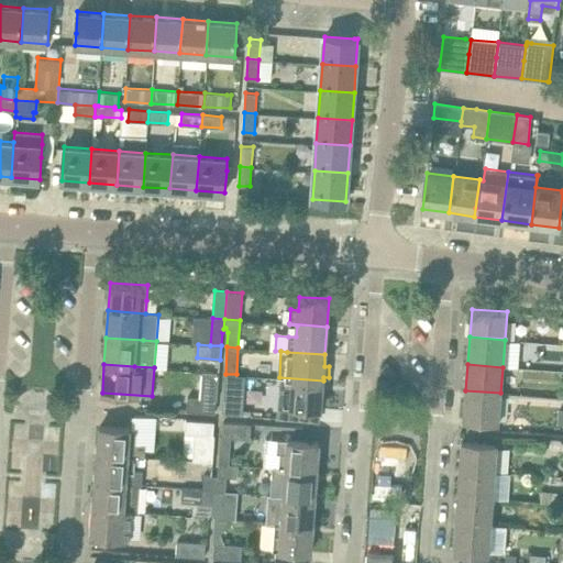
[(225,374),(223,400),(224,400),(223,414),(243,415),(245,375),(236,374),(225,374)]
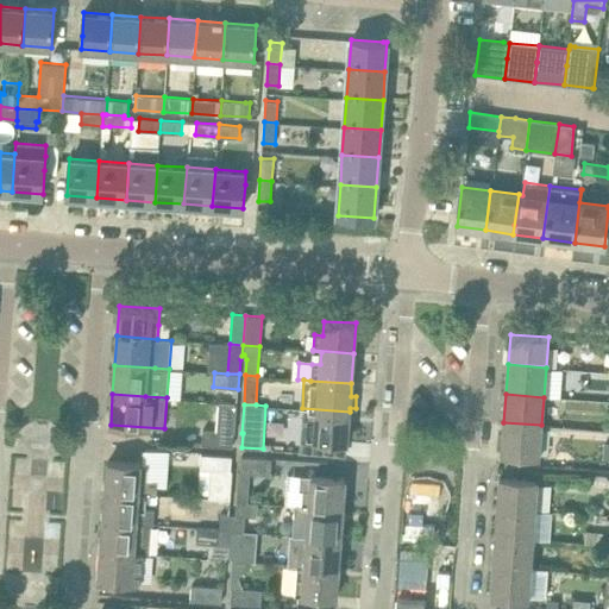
[(300,439),(299,452),(344,456),(345,441),(347,443),(350,412),(302,408),(301,421),(311,422),(309,440),(300,439)]
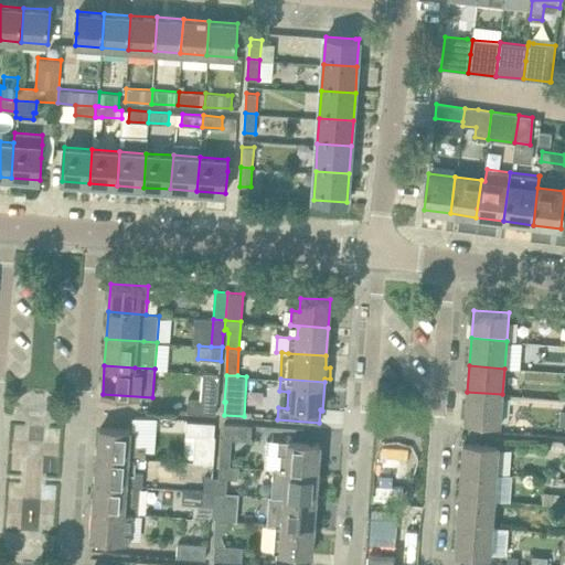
[(467,392),(465,420),(487,422),(500,423),(502,394),(467,392)]
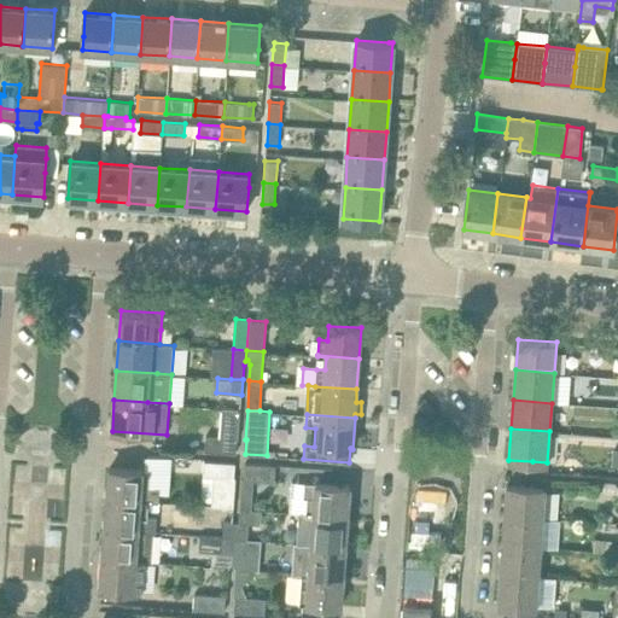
[(207,435),(205,452),(235,453),(237,437),(207,435)]
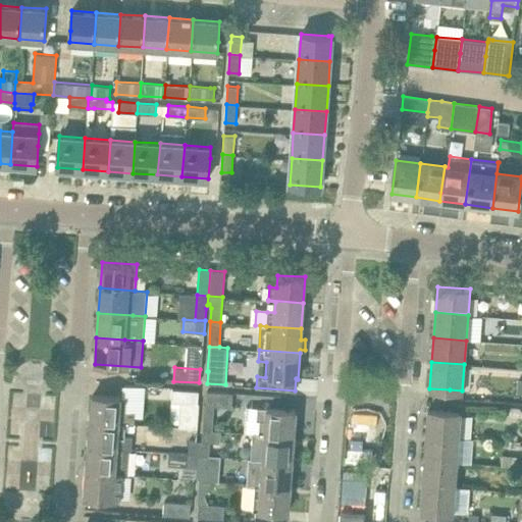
[(199,392),(172,389),(171,402),(180,403),(179,427),(197,428),(199,403),(198,403),(199,392)]
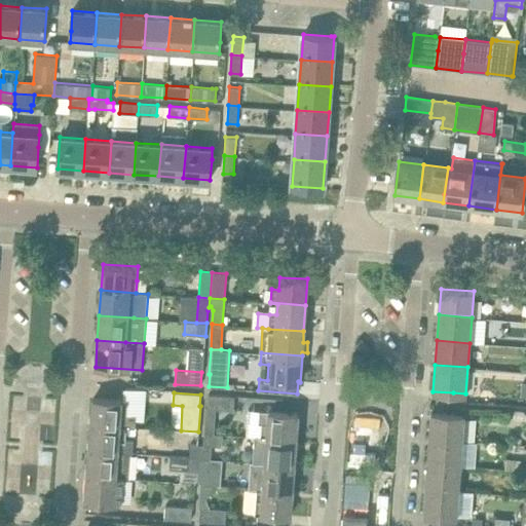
[(207,407),(203,437),(214,438),(214,434),(214,431),(215,425),(216,408),(234,409),(235,397),(209,395),(208,407),(207,407)]
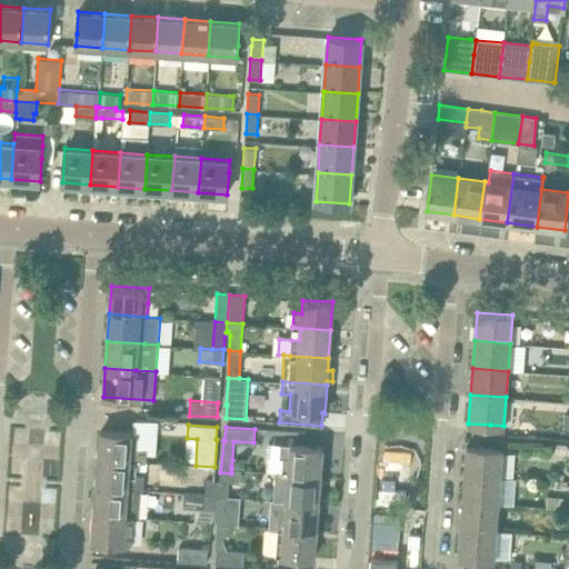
[(100,431),(98,463),(135,466),(137,467),(137,461),(146,462),(147,449),(138,448),(139,433),(136,433),(122,432),(100,431)]
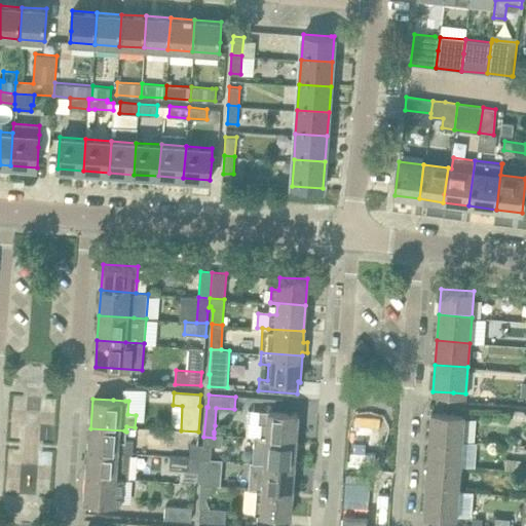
[(247,410),(245,440),(254,440),(258,441),(259,441),(295,444),(297,413),(247,410)]
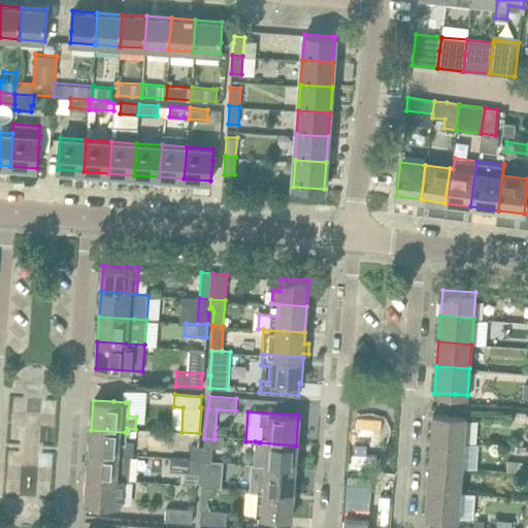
[(433,414),(431,440),(465,442),(467,416),(454,416),(433,414)]
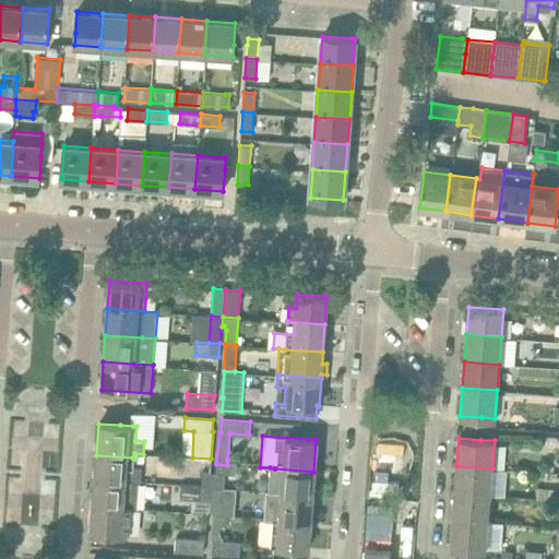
[(134,459),(96,455),(94,483),(139,486),(142,467),(133,467),(134,459)]
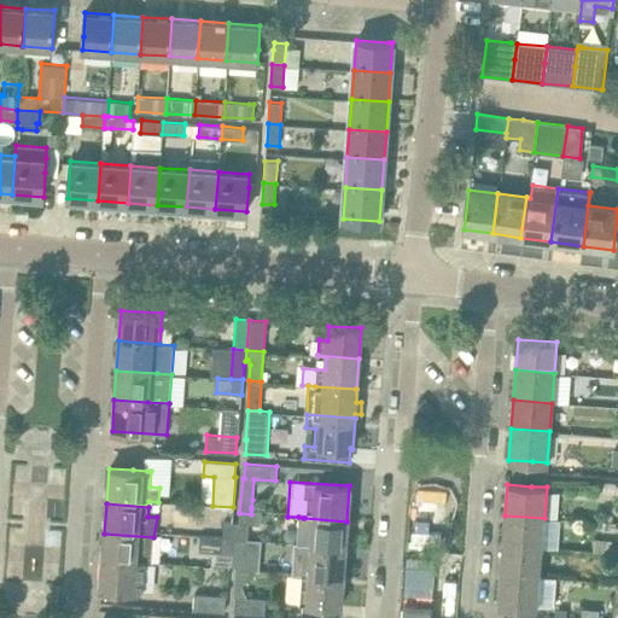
[(233,523),(232,542),(246,543),(249,523),(260,524),(261,511),(251,509),(251,514),(239,513),(239,523),(233,523)]
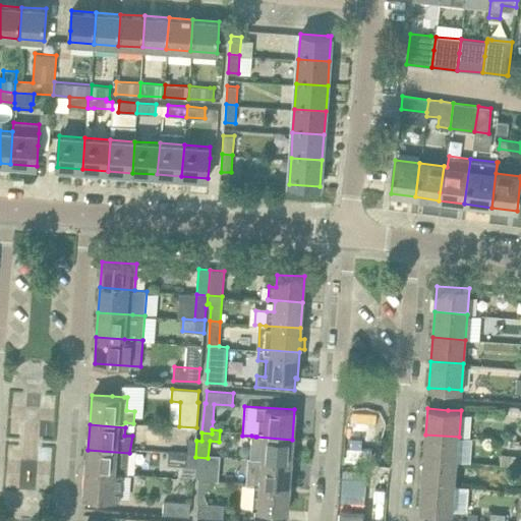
[(459,437),(425,435),(423,459),(457,462),(459,437)]
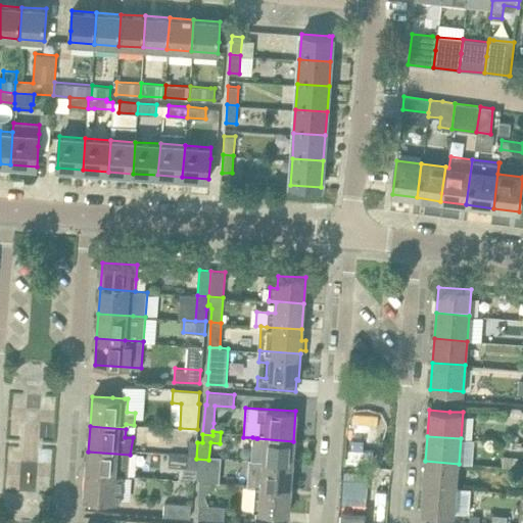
[(252,437),(250,463),(255,463),(291,466),(293,441),(257,438),(256,438),(252,437)]
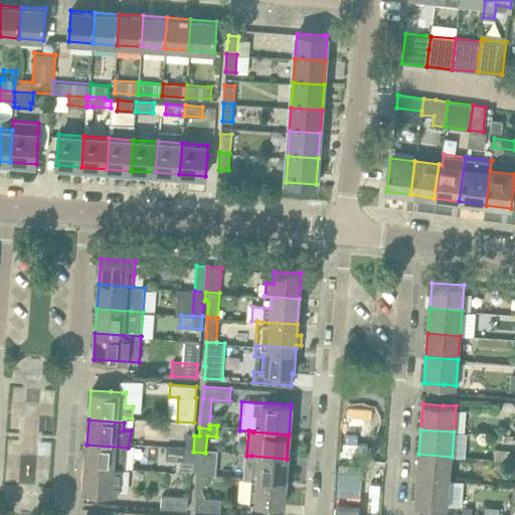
[(186,435),(185,452),(193,452),(194,436),(194,435),(186,435)]
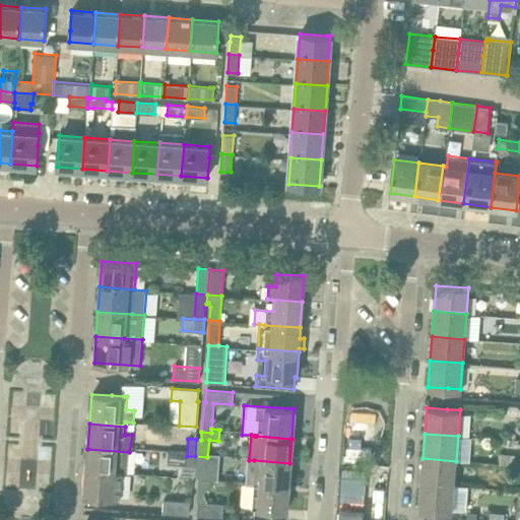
[(127,473),(129,452),(87,449),(86,473),(119,475),(119,472),(127,473)]
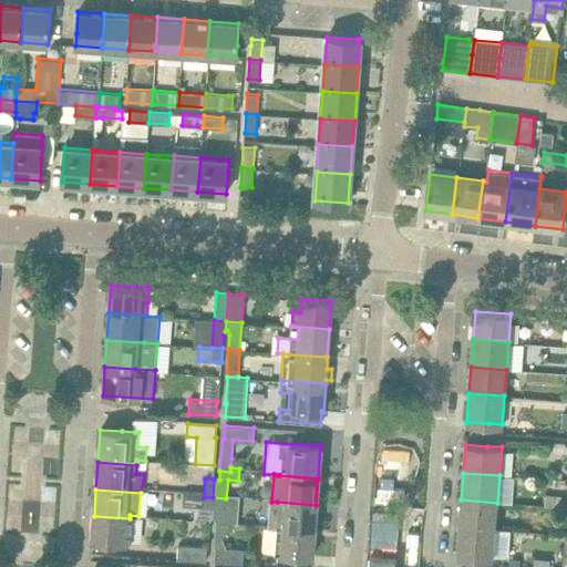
[(213,497),(184,495),(183,505),(213,507),(213,497)]
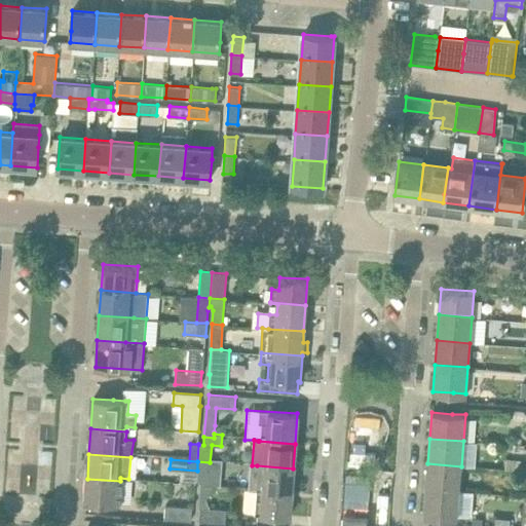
[(210,462),(197,461),(197,471),(198,471),(197,480),(200,484),(200,487),(214,488),(215,486),(210,472),(210,462)]
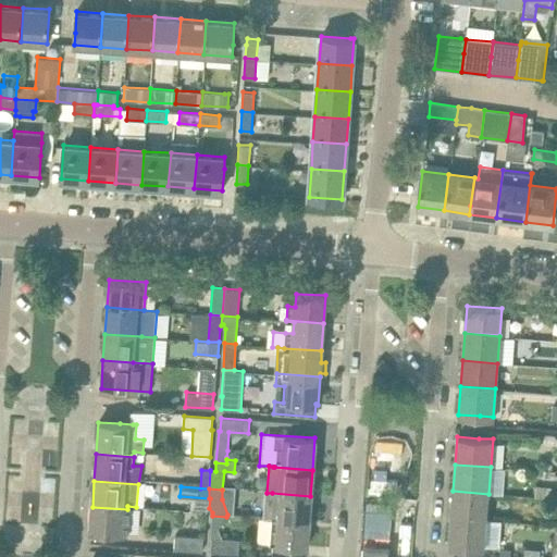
[(453,491),(450,517),(486,519),(489,494),(453,491)]
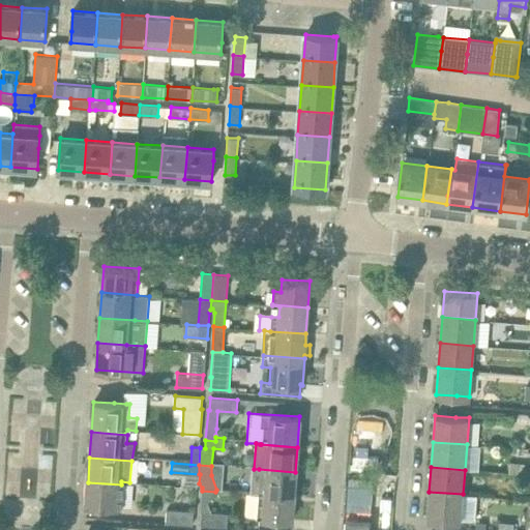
[(252,469),(249,495),(257,495),(294,498),(295,472),(259,469),(254,469),(252,469)]
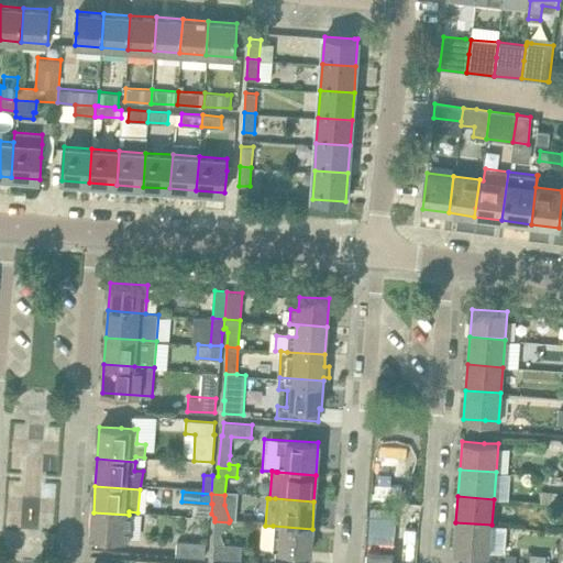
[(129,515),(94,512),(91,537),(127,539),(129,515)]
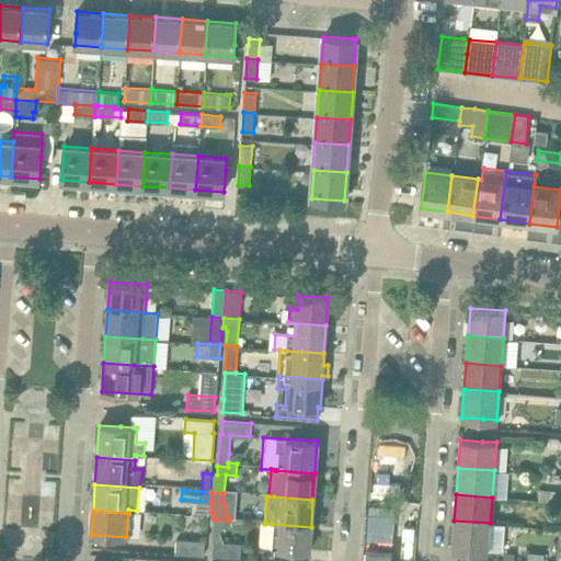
[(228,521),(214,519),(212,541),(214,542),(213,556),(240,558),(241,544),(225,542),(219,530),(228,521)]
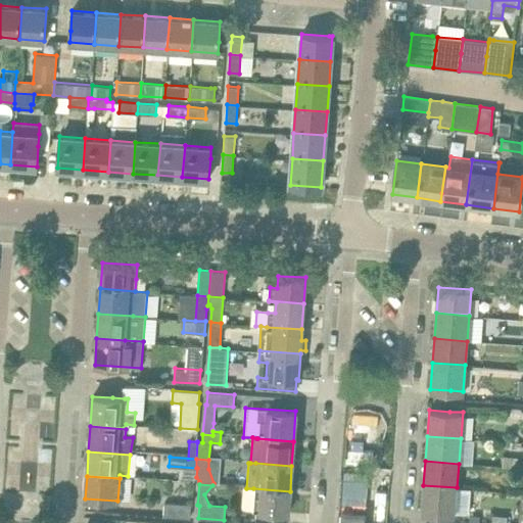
[(423,485),(422,512),(441,513),(454,514),(455,514),(468,515),(470,488),(457,487),(423,485)]
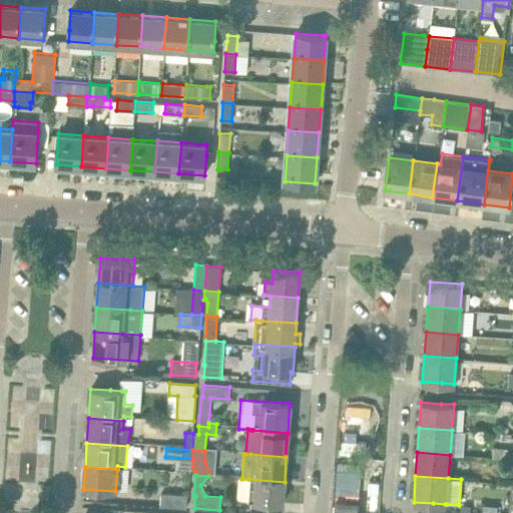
[(285,482),(248,479),(247,489),(246,501),(283,503),(285,482)]
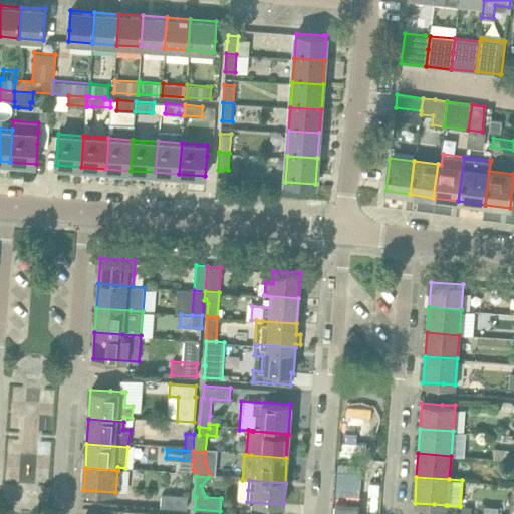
[(162,494),(161,507),(187,508),(187,495),(162,494)]
